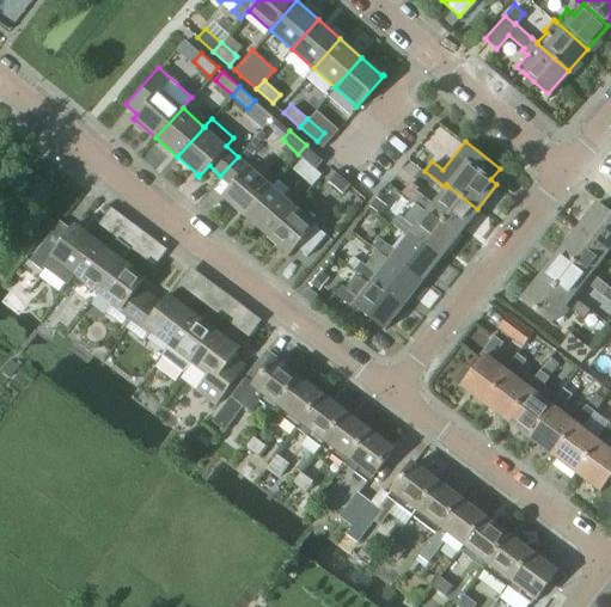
[(306,145),(298,154),(315,167),(322,159),(317,154),(306,145)]
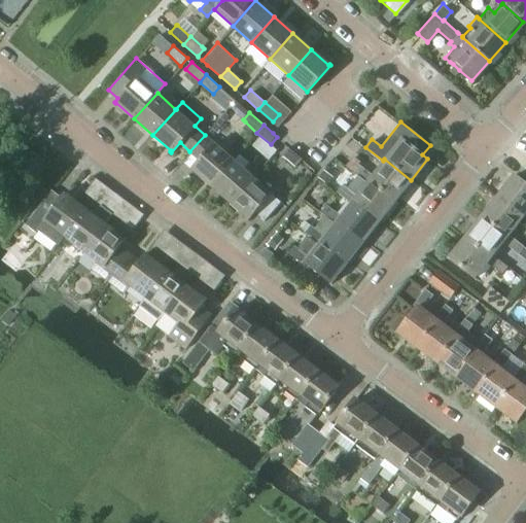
[(205,135),(189,151),(199,159),(190,168),(190,169),(210,186),(234,160),(233,160),(213,142),(205,135)]
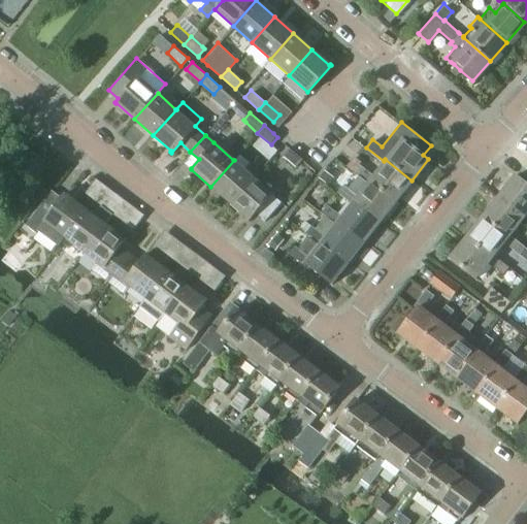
[(287,145),(281,154),(295,166),(301,158),(288,145),(287,145)]
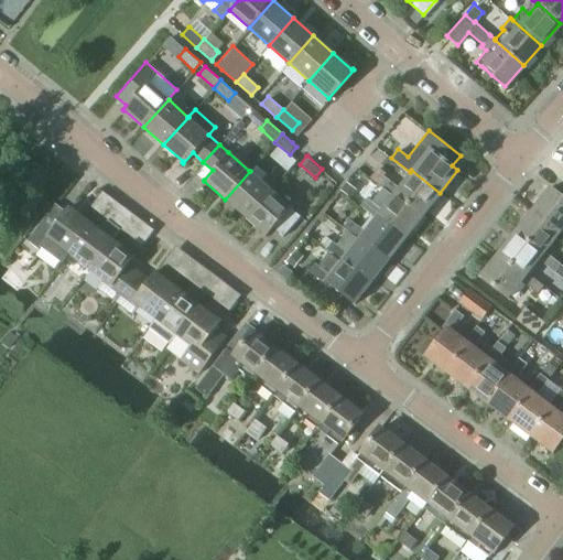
[(250,171),(225,200),(246,216),(270,189),(259,179),(266,172),(256,163),(249,171),(250,171)]
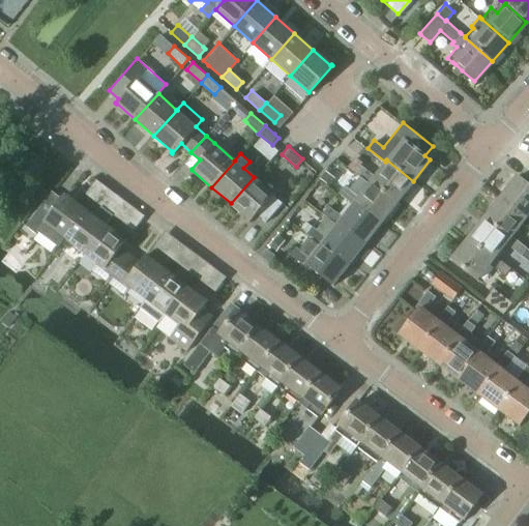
[(386,159),(385,162),(375,175),(359,164),(353,171),(358,175),(369,182),(371,179),(398,201),(413,181),(386,159)]
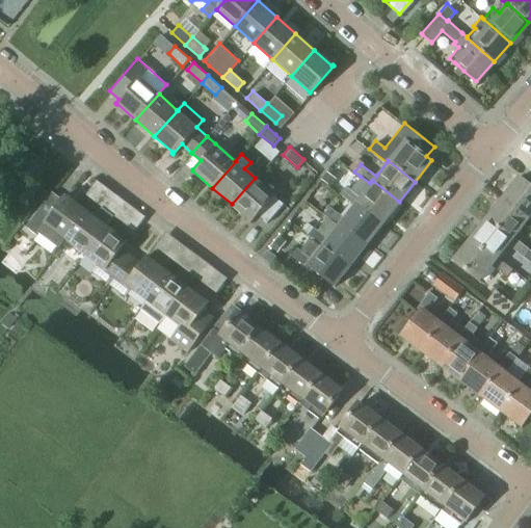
[(530,169),(524,179),(519,175),(501,196),(528,217),(530,215),(530,213),(530,169)]
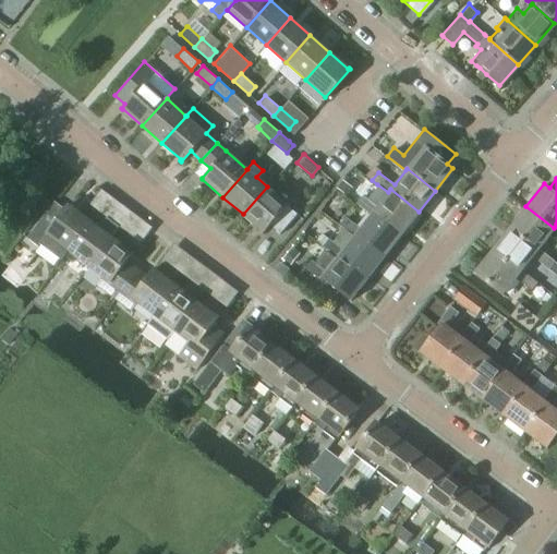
[(362,194),(355,202),(371,214),(373,211),(401,233),(419,212),(390,189),(388,192),(377,184),(366,197),(362,194)]
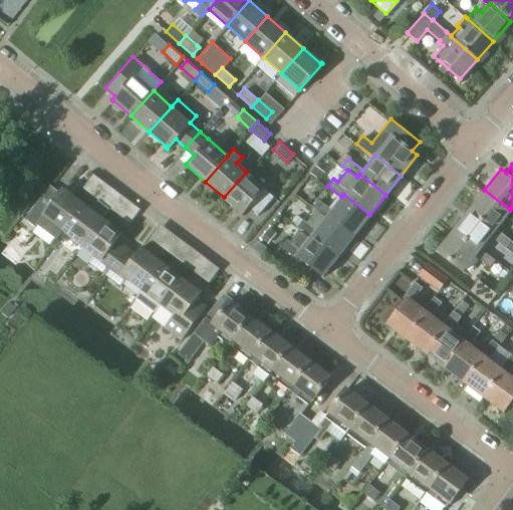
[(246,172),(224,197),(241,213),(248,206),(257,214),(273,196),(264,188),(246,172)]
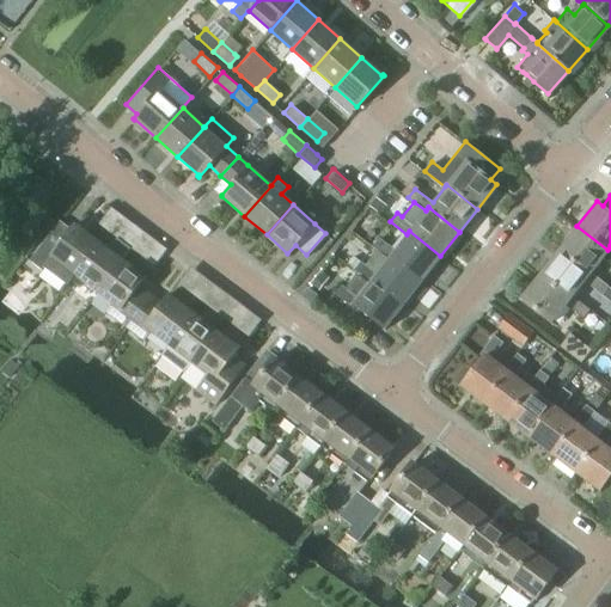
[(108,230),(121,213),(111,206),(99,224),(108,230)]
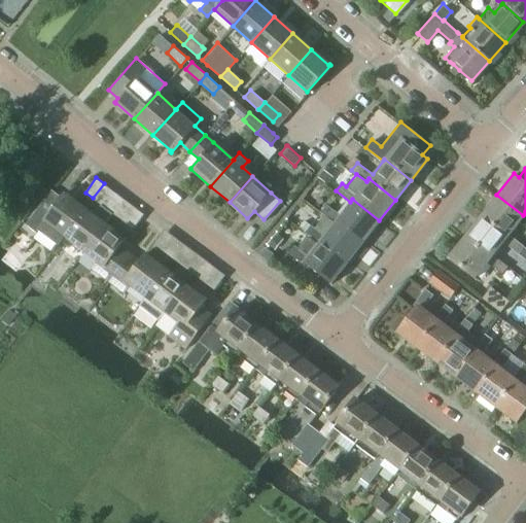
[(39,203),(25,223),(35,231),(37,229),(57,244),(60,240),(61,241),(65,236),(84,208),(65,193),(64,192),(61,196),(49,211),(39,203)]
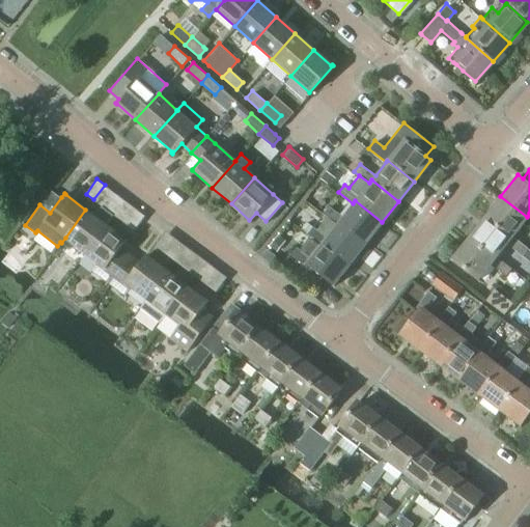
[(113,214),(124,199),(117,194),(106,207),(106,209),(113,214)]
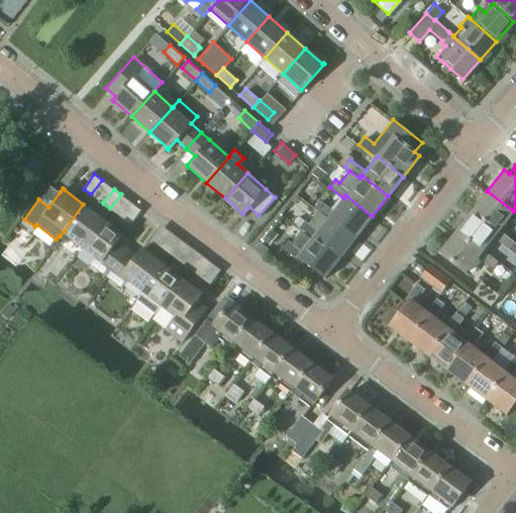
[(487,191),(472,210),(498,230),(499,229),(509,216),(515,221),(515,209),(513,211),(487,191)]
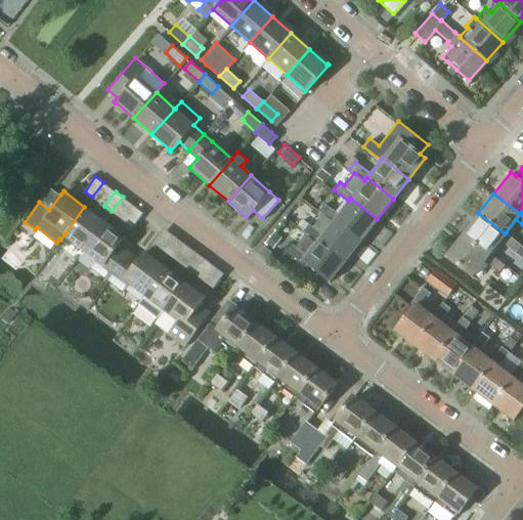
[(360,240),(377,219),(350,198),(348,201),(339,214),(324,202),(318,210),(322,214),(333,221),(334,219),(360,240)]
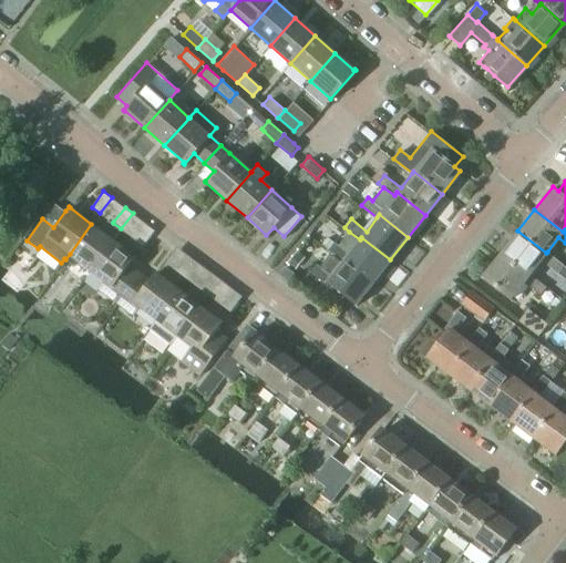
[(70,254),(65,259),(72,264),(76,258),(91,269),(113,239),(112,238),(120,228),(112,223),(107,219),(100,231),(91,224),(70,254)]
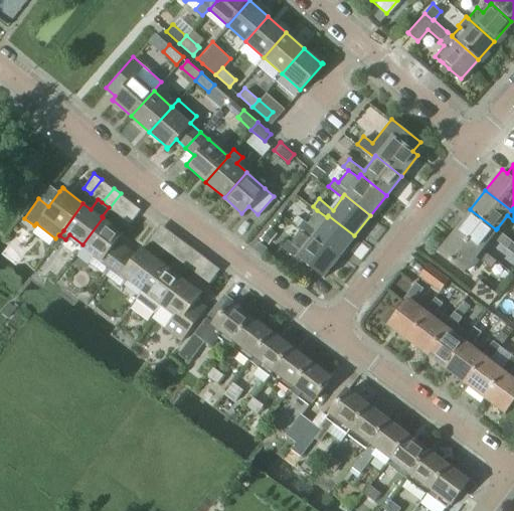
[(132,202),(122,217),(129,223),(140,208),(132,202)]
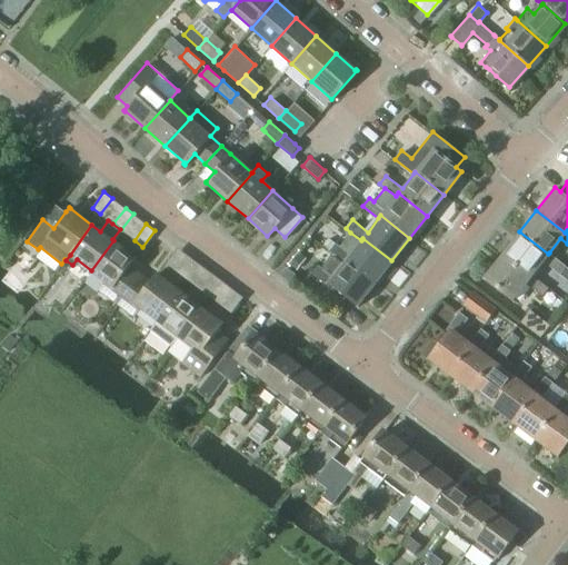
[(565,265),(549,253),(548,254),(519,231),(501,255),(530,277),(532,275),(542,260),(558,273),(565,265)]
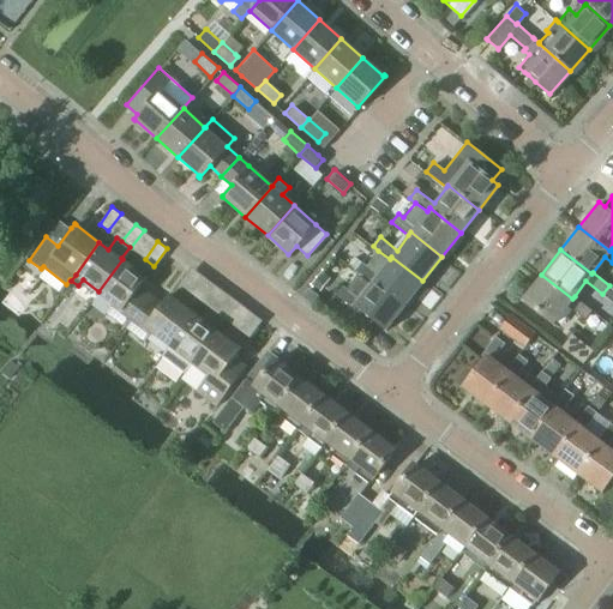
[(354,267),(354,270),(359,273),(371,283),(373,279),(404,303),(422,281),(391,257),(390,259),(378,251),(366,265),(360,260),(354,267)]
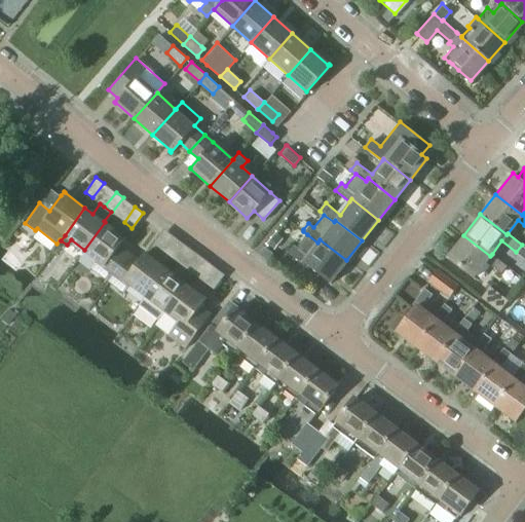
[(105,222),(84,250),(97,259),(90,266),(109,281),(130,251),(121,244),(125,237),(105,222)]
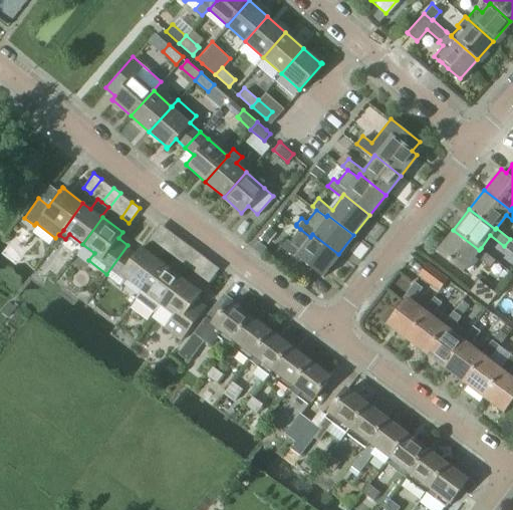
[(453,230),(437,250),(463,270),(475,255),(489,266),(495,259),(481,248),(479,250),(453,230)]
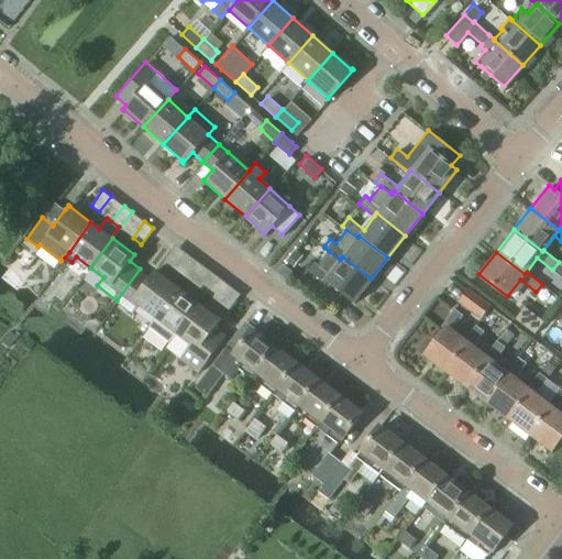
[(186,276),(197,261),(189,254),(177,270),(186,276)]
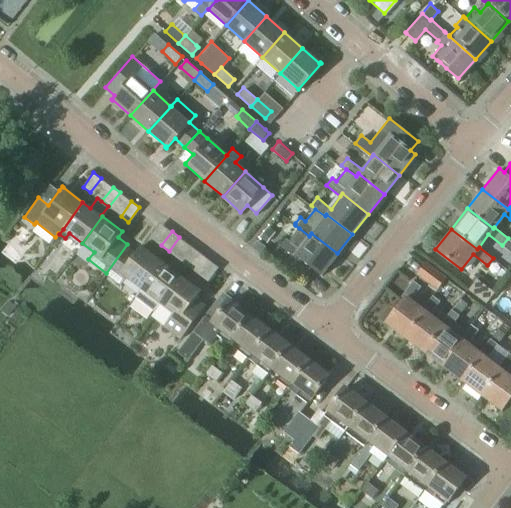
[(285,237),(279,244),(295,256),(296,255),(321,274),(337,253),(311,233),(309,236),(299,248),(289,240),(285,237)]
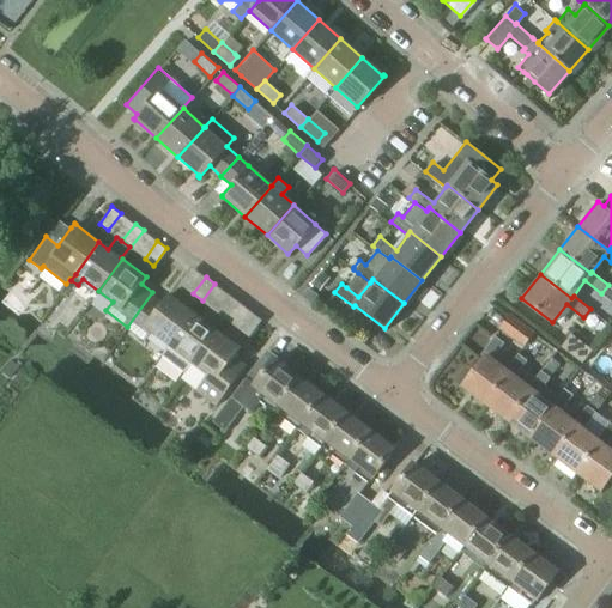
[(311,303),(317,295),(308,286),(307,286),(301,295),(311,303)]
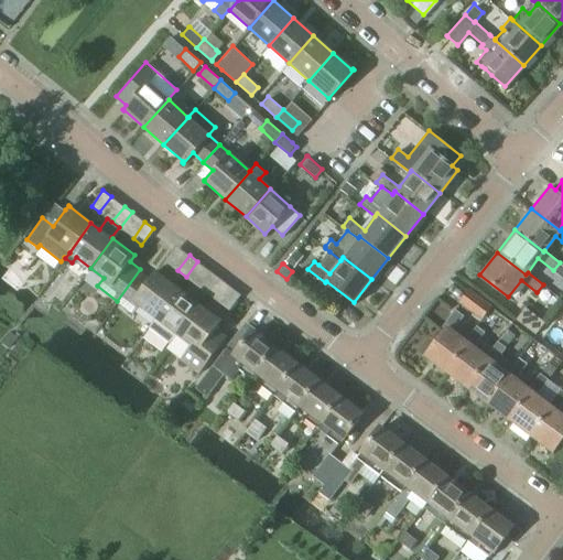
[(140,269),(117,301),(132,312),(139,304),(154,316),(155,318),(177,288),(155,270),(151,278),(140,269)]
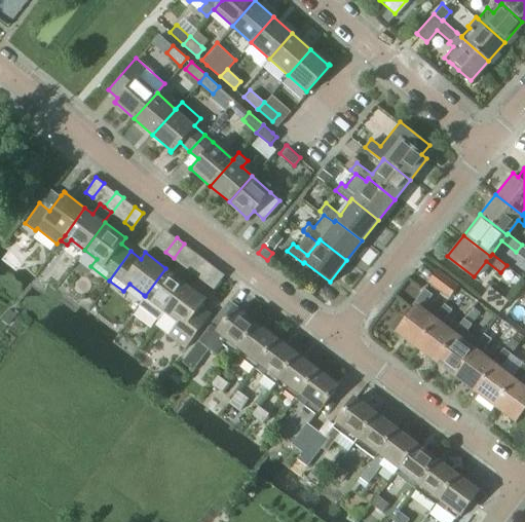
[(193,256),(184,267),(192,273),(200,261),(203,258),(195,252),(193,256)]
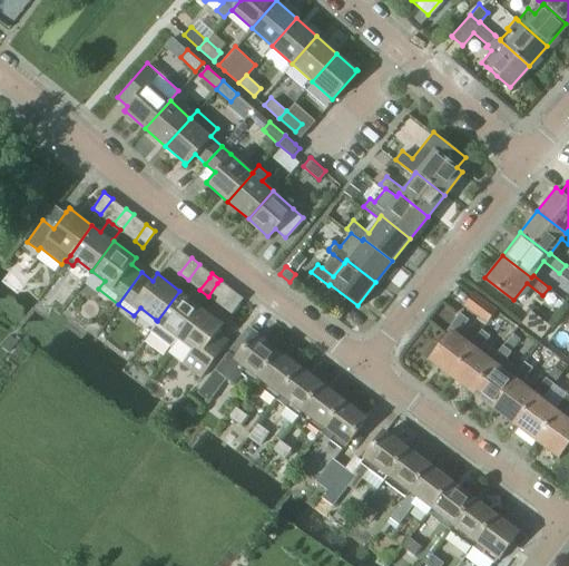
[(179,337),(202,306),(179,291),(157,321),(156,320),(149,330),(170,345),(178,337),(179,337)]
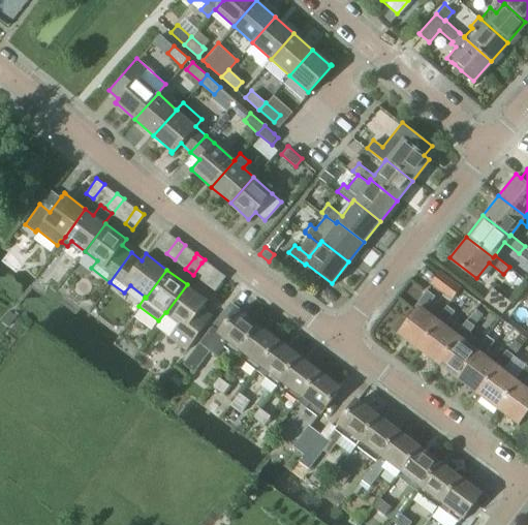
[(215,273),(206,284),(214,289),(225,275),(217,270),(215,273)]
